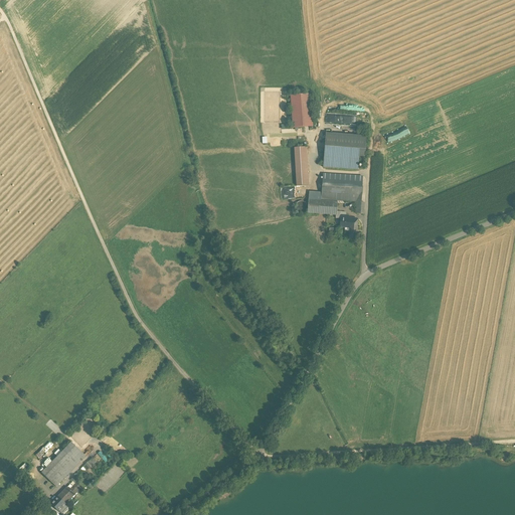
[(310,95),(290,96),(293,129),(313,127),(310,95)]
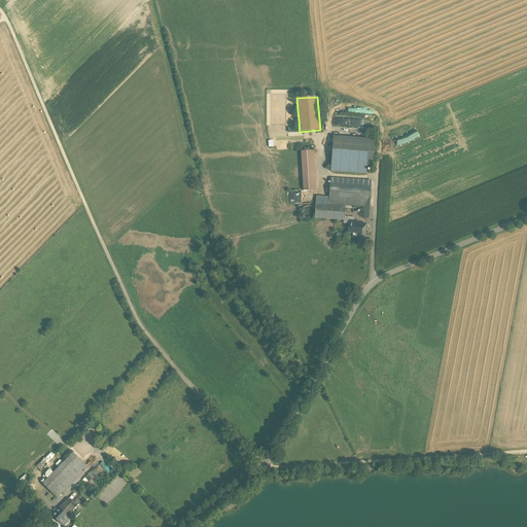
[(365,117),(334,116),(332,127),(364,129),(365,117)]
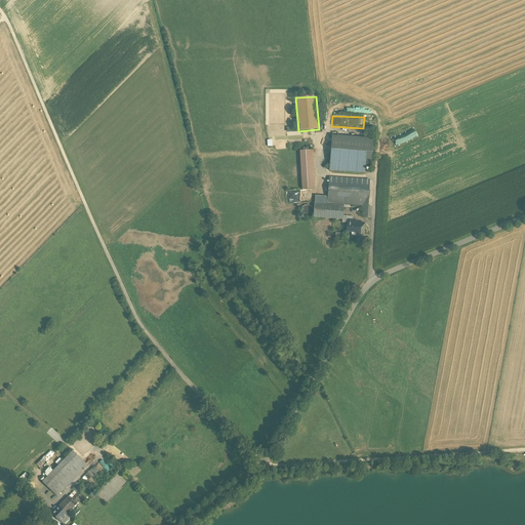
[(403,130),(409,127),(407,121),(400,124),(403,130)]
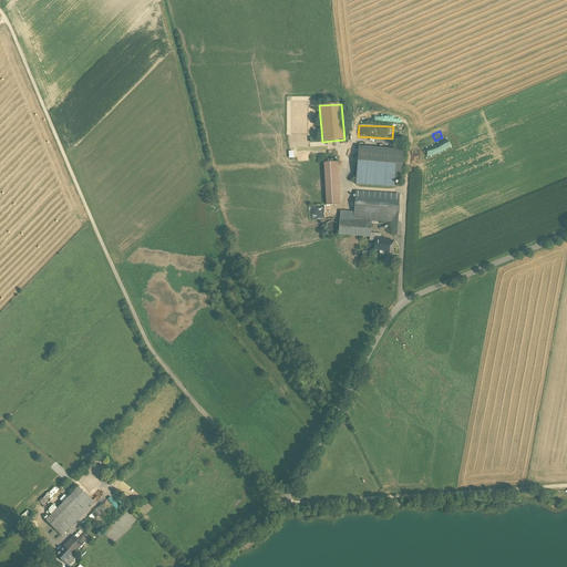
[(359,147),(356,184),(393,187),(394,173),(401,173),(403,151),(359,147)]
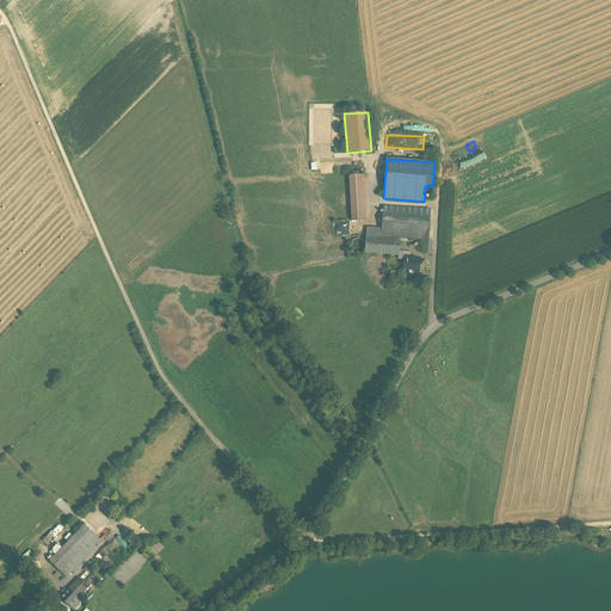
[(351,221),(368,220),(365,174),(349,176),(351,221)]
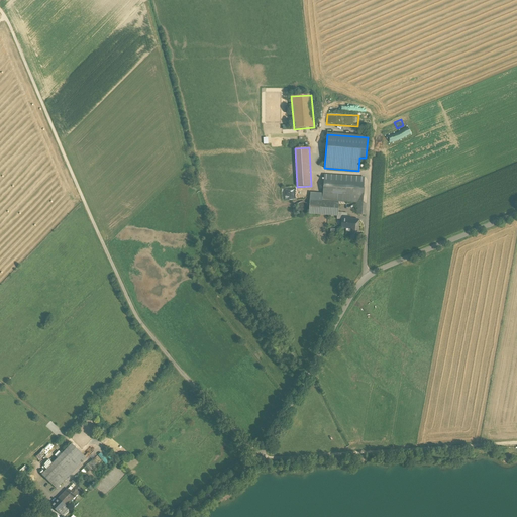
[(322,202),(338,203),(357,203),(356,214),(357,215),(362,215),(365,178),(324,175),(323,194),(322,202)]
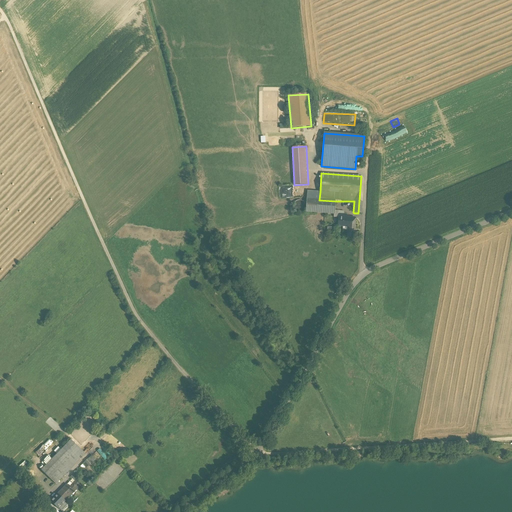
[(334,214),(335,201),(319,200),(320,192),(308,191),(307,212),(328,214),(334,214)]
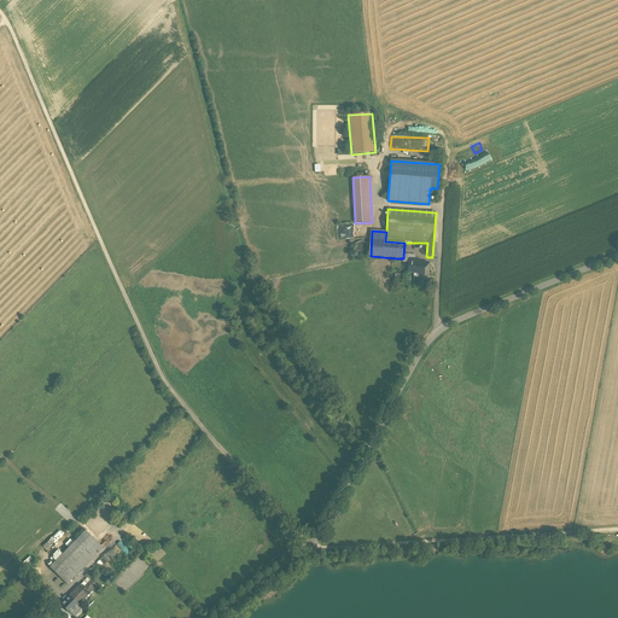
[(418,260),(408,258),(407,273),(420,274),(426,274),(426,273),(427,263),(418,262),(418,260)]
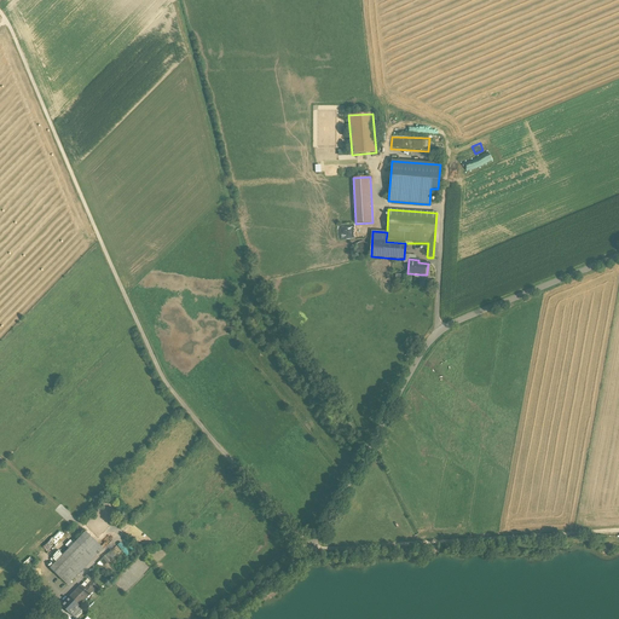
[(427,275),(421,275),(420,285),(429,287),(429,281),(428,281),(429,273),(427,273),(427,275)]
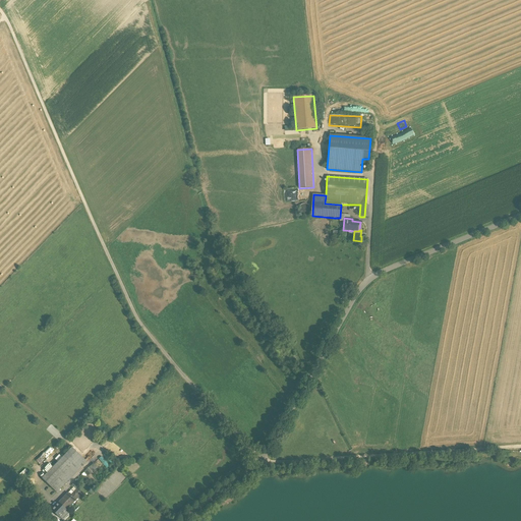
[(45,452),(51,458),(56,453),(50,447),(45,452)]
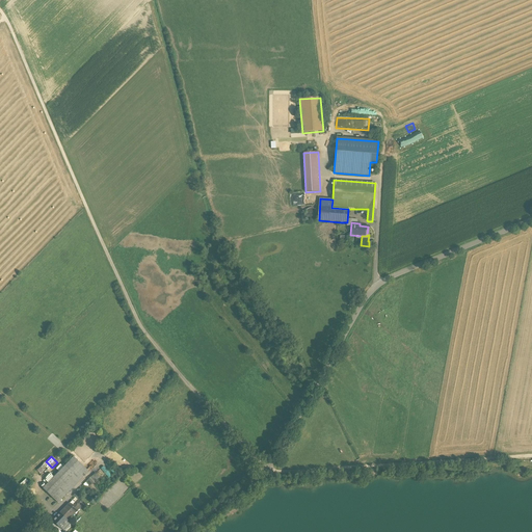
[(74,457),(64,466),(73,474),(80,481),(88,472),(74,457)]
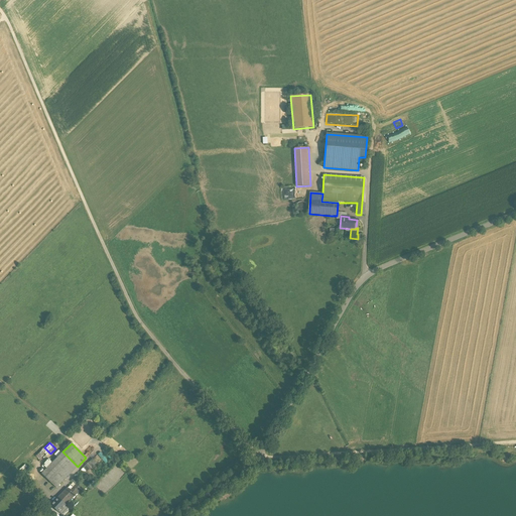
[(62,452),(41,474),(49,482),(71,460),(62,452)]
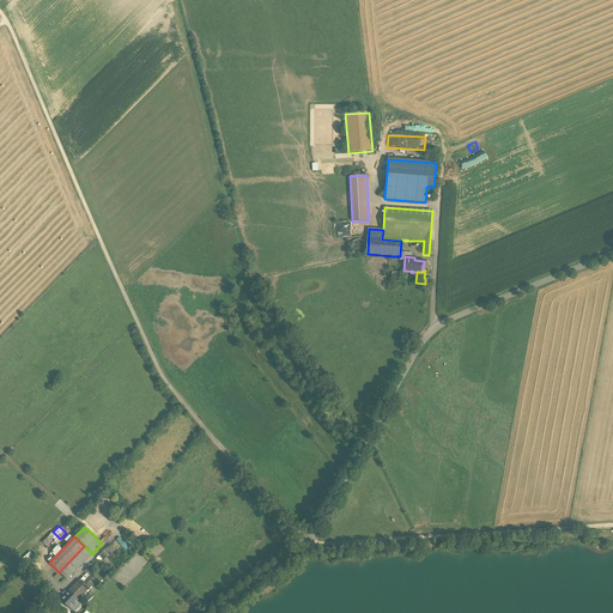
[(126,551),(128,547),(120,538),(116,540),(126,551)]
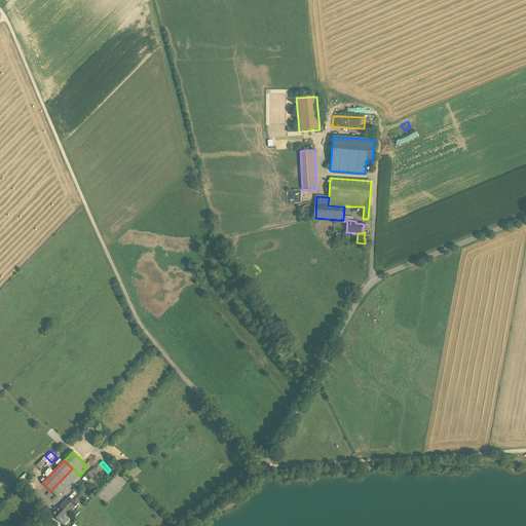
[(72,468),(50,491),(58,497),(79,476),(72,468)]
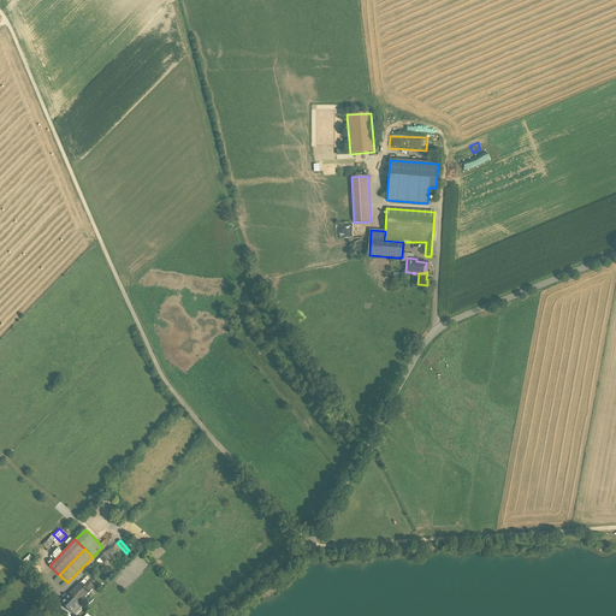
[(104,563),(112,557),(108,551),(100,557),(104,563)]
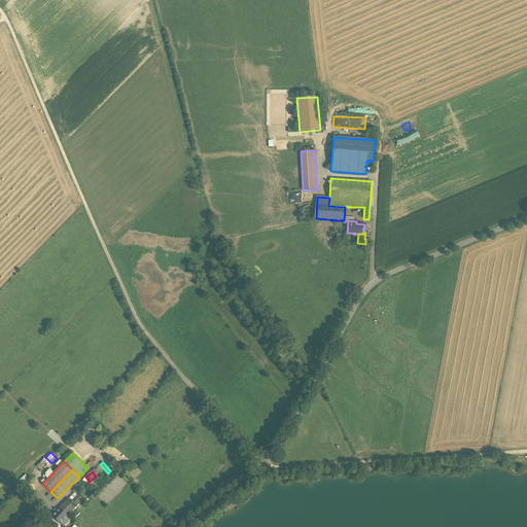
[(79,485),(73,491),(76,494),(82,488),(79,485)]
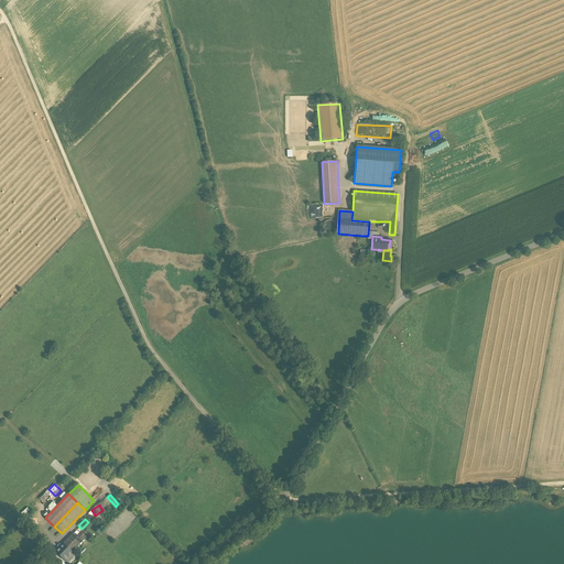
[(76,537),(74,534),(63,544),(71,552),(78,544),(79,544),(88,535),(83,530),(76,537)]
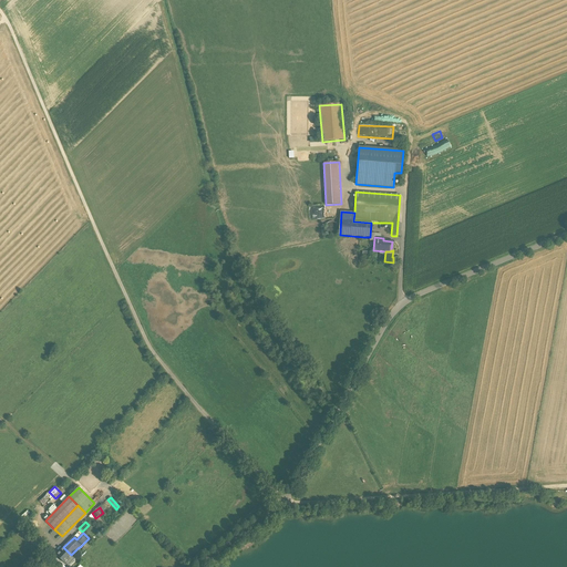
[(63,547),(57,555),(64,563),(72,555),(71,555),(63,547)]
